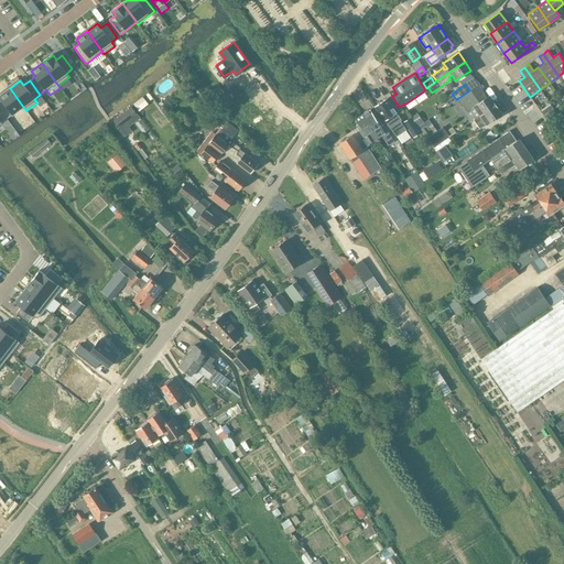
[(0,96),(2,100),(0,101),(0,109),(7,119),(23,107),(10,88),(0,95),(0,96)]
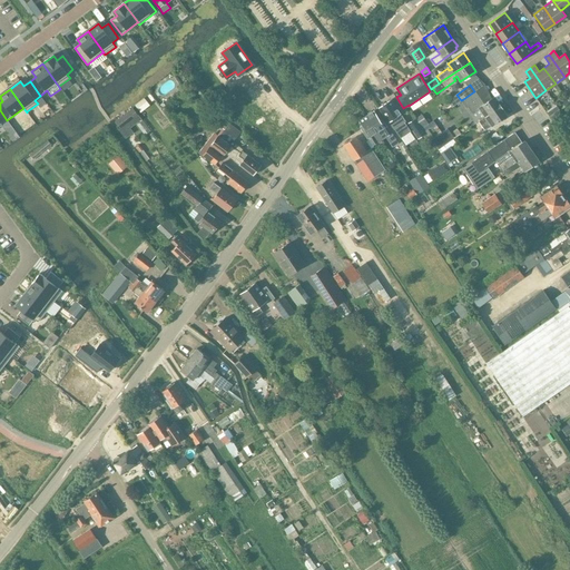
[(484,117),(500,106),(493,97),(483,104),(474,91),(463,99),(461,100),(465,108),(468,107),(472,112),(479,108),(484,117)]
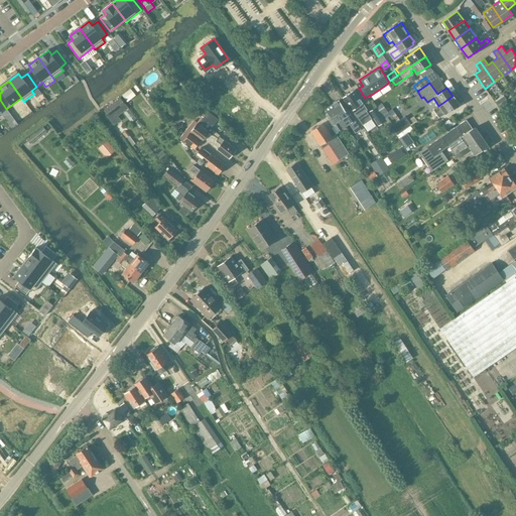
[(128,102),(136,96),(130,89),(122,95),(128,102)]
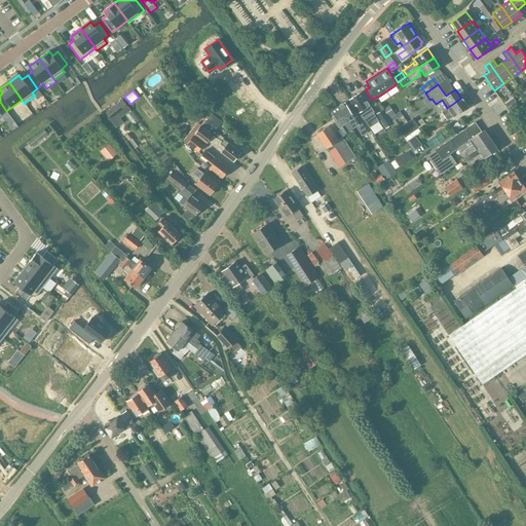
[(361,91),(348,100),(358,113),(359,112),(363,119),(365,118),(370,126),(379,121),(373,112),(374,112),(361,91)]
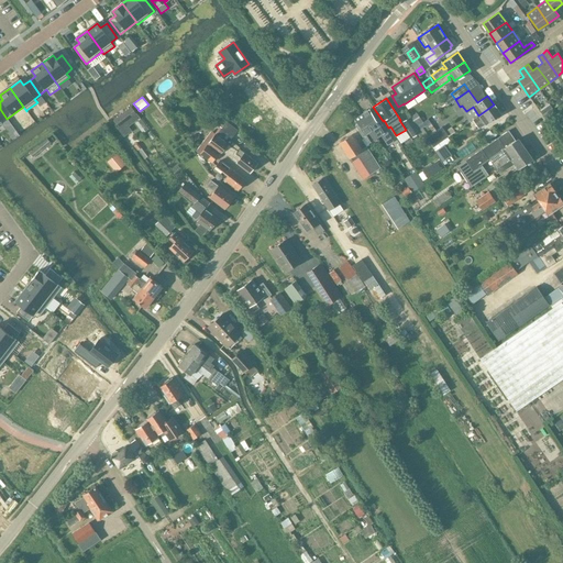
[(543,116),(553,109),(552,109),(549,103),(540,110),(543,114),(543,116)]
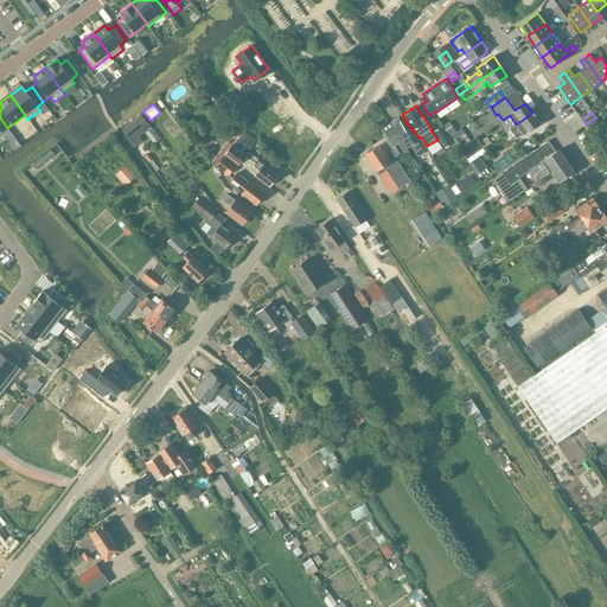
[(540,122),(532,113),(516,125),(510,129),(516,139),(540,122)]
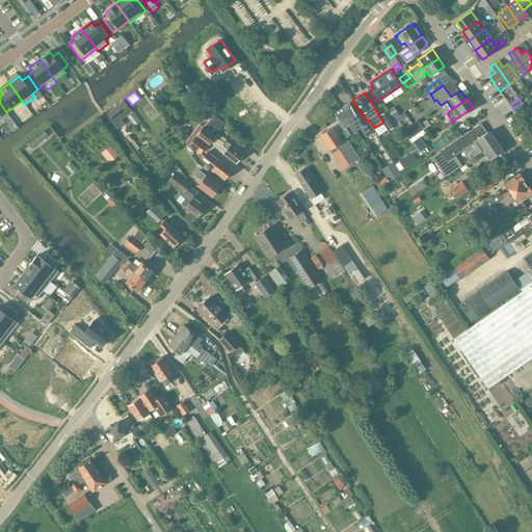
[(112,120),(129,107),(124,101),(107,113),(112,120)]
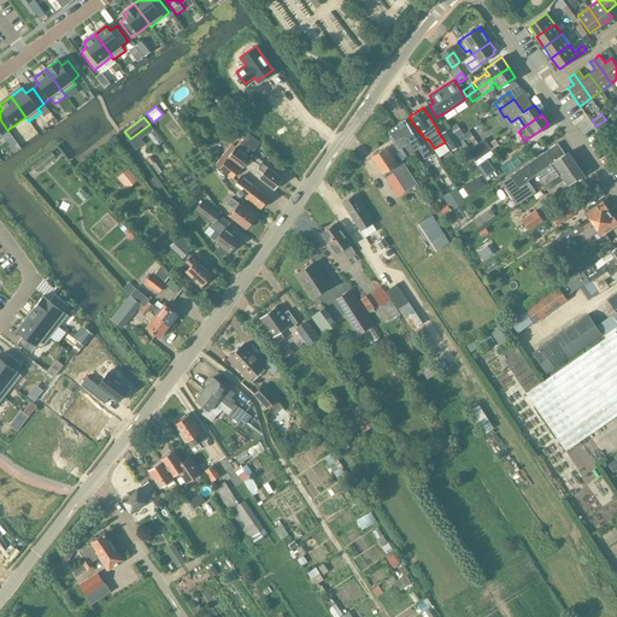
[(397,125),(413,151),(418,147),(421,152),(419,152),(424,159),(430,154),(423,144),(417,135),(410,123),(407,124),(404,121),(397,125)]
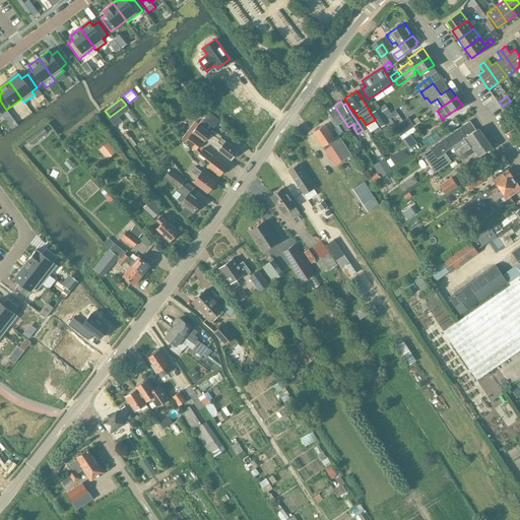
[(379,109),(385,117),(391,114),(385,105),(379,109)]
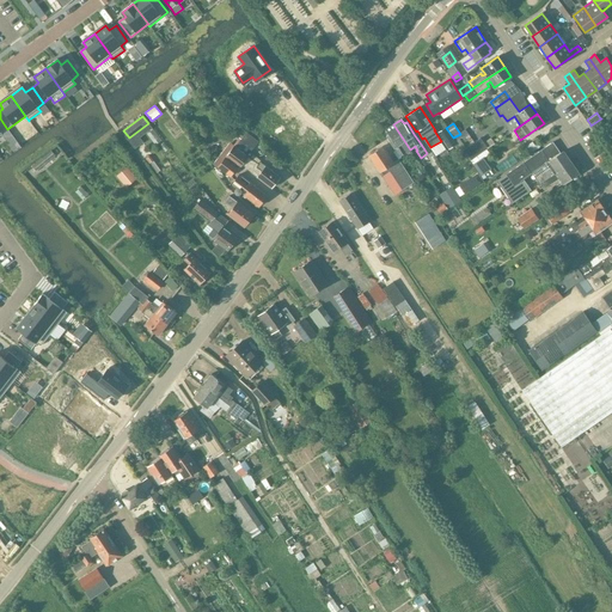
[(410,150),(393,124),(385,129),(389,134),(386,135),(399,157),(405,153),(410,150)]
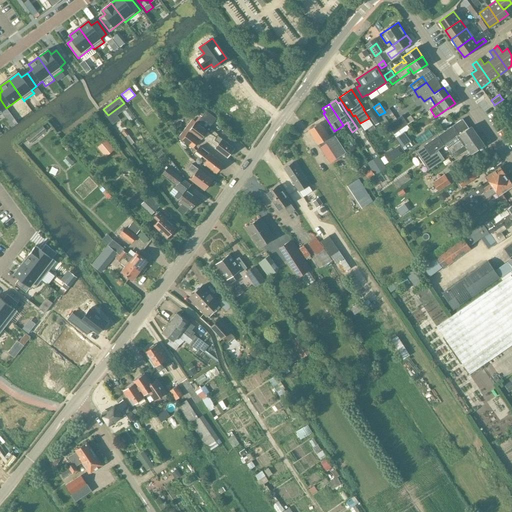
[(379,116),(379,115),(373,107),(366,111),(375,125),(382,121),(379,116)]
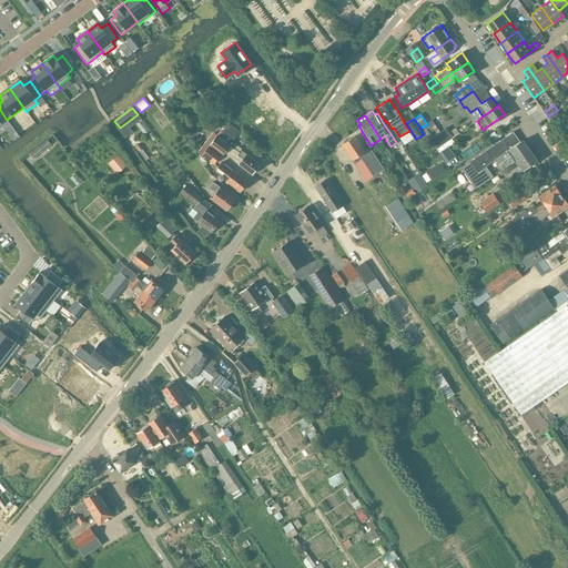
[(7,120),(1,124),(2,125),(1,125),(6,130),(11,125),(7,120)]
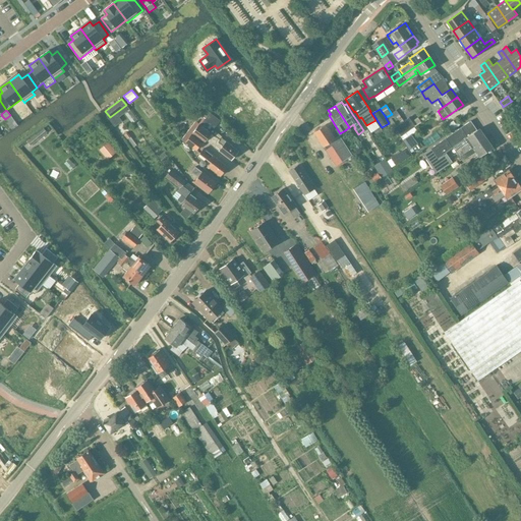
[(210,113),(206,119),(215,126),(219,121),(210,113)]
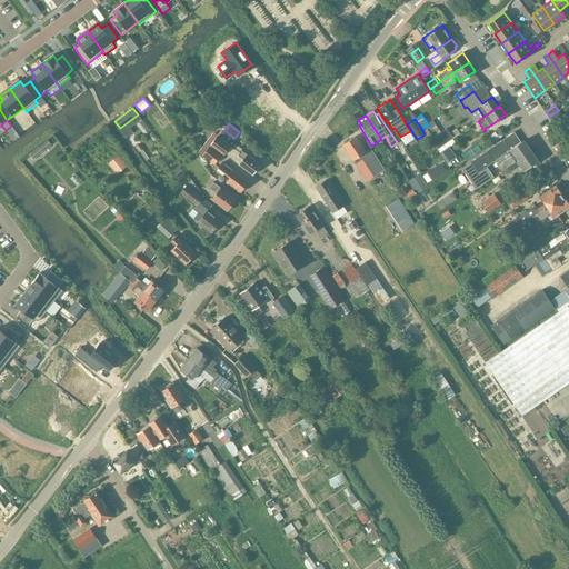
[(431,139),(438,148),(452,137),(446,128),(431,139)]
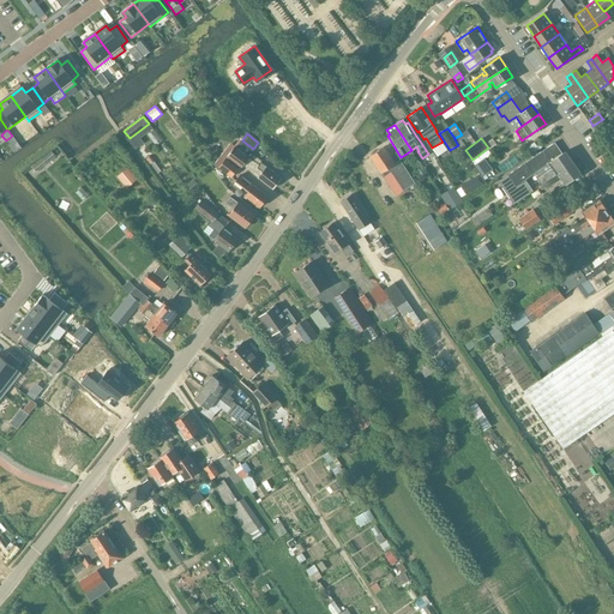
[(247,169),(272,188),(281,178),(266,167),(262,163),(256,158),(254,161),(250,157),(248,156),(251,152),(253,149),(242,140),(240,139),(235,146),(227,157),(241,168),(242,166),(247,169)]
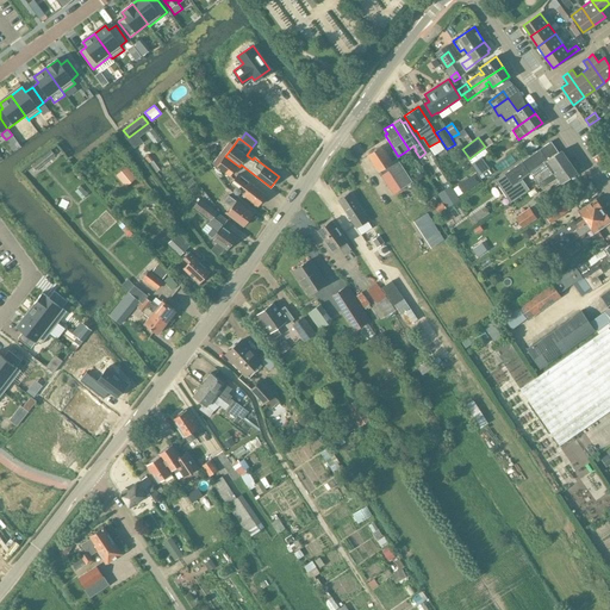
[(551,142),(504,174),(495,181),(510,203),(537,184),(545,179),(545,178),(568,161),(561,150),(558,153),(551,142)]
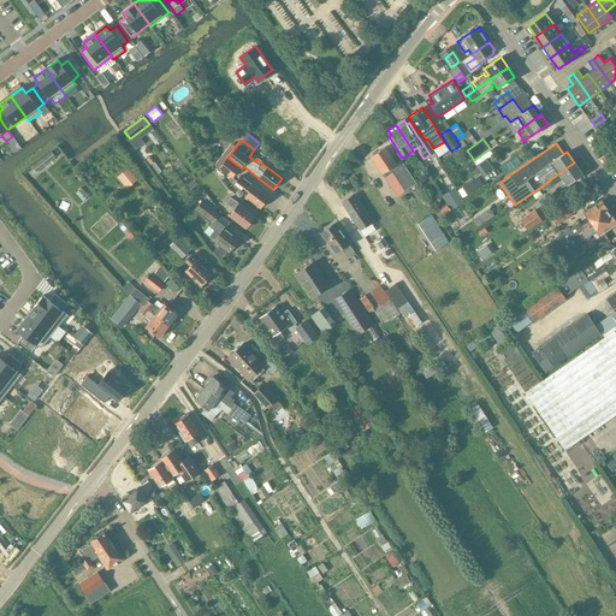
[(527,148),(532,155),(540,150),(535,143),(527,148)]
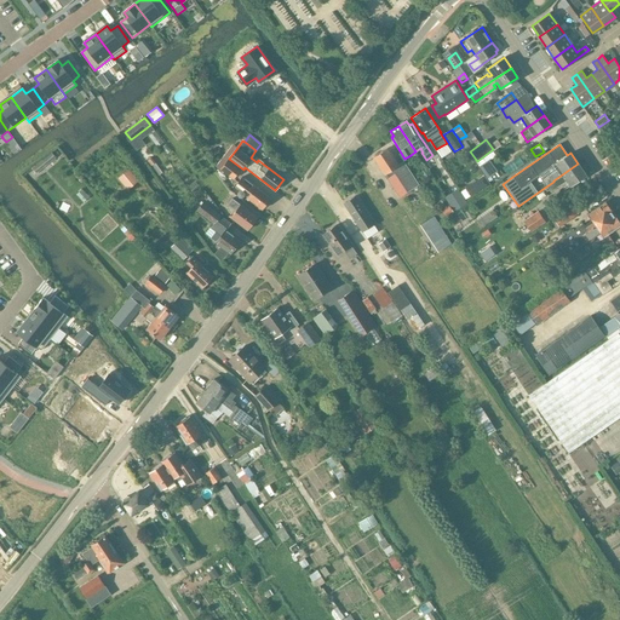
[(388,148),(373,158),(385,176),(386,174),(389,178),(395,174),(407,193),(408,194),(420,185),(419,184),(405,162),(400,166),(388,148)]
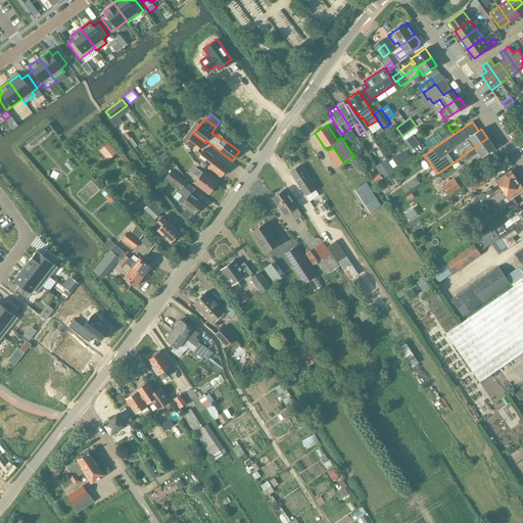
[(44,129),(28,142),(31,146),(47,133),(44,129)]
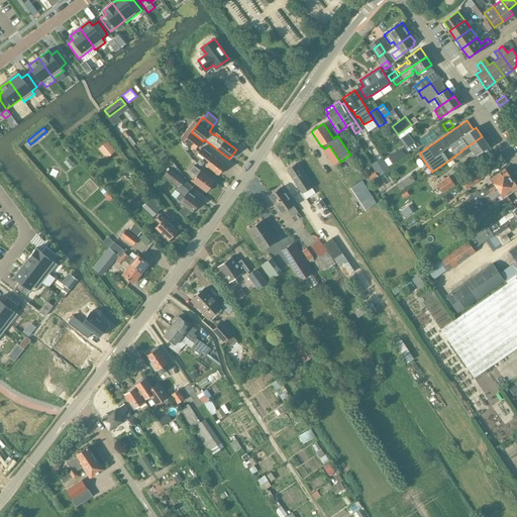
[(187,129),(180,138),(184,142),(185,141),(191,133),(187,129)]
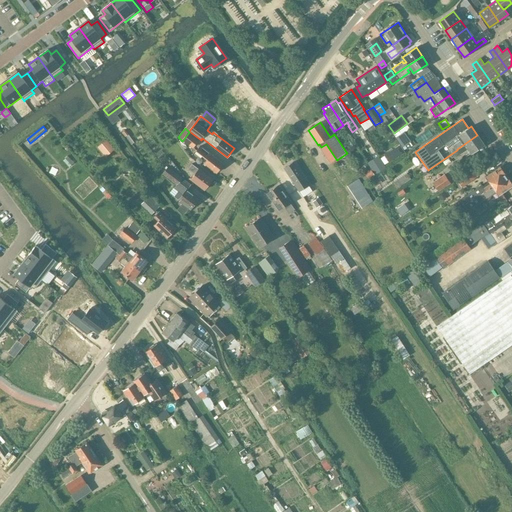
[(189,132),(183,140),(193,148),(199,139),(189,132)]
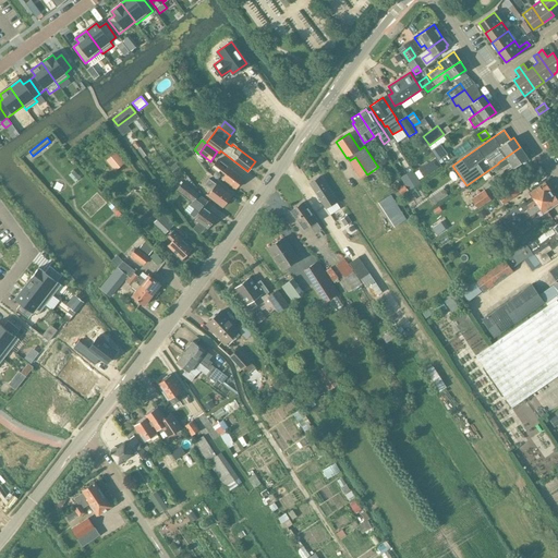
[(441,158),(447,155),(440,145),(432,150),(438,160),(441,158)]
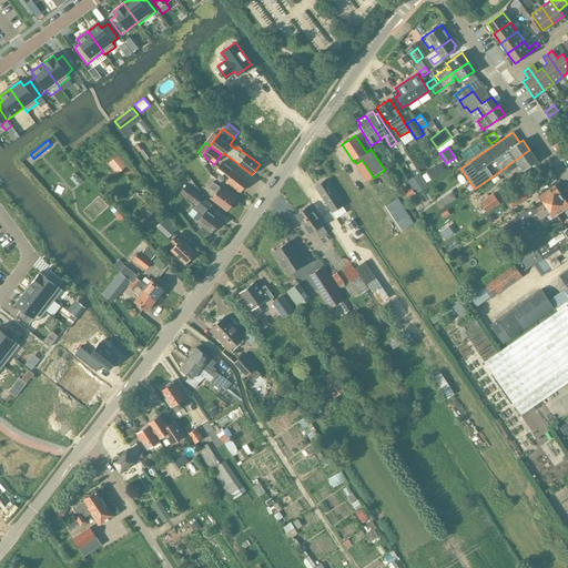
[(507,165),(507,166),(500,171),(501,172),(499,173),(500,175),(503,174),(504,175),(518,165),(521,171),(537,160),(529,150),(507,165)]
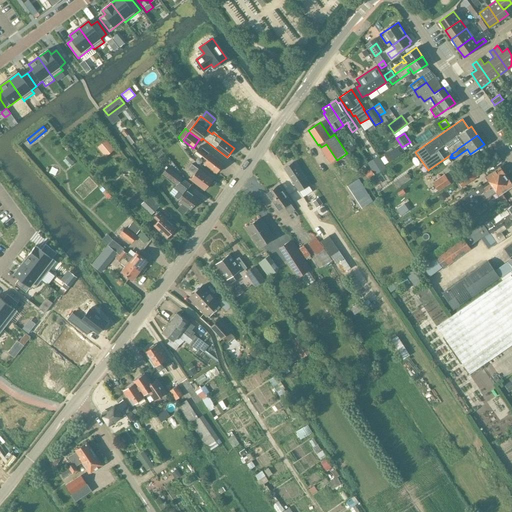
[(99,145),(107,157),(116,150),(109,139),(99,145)]
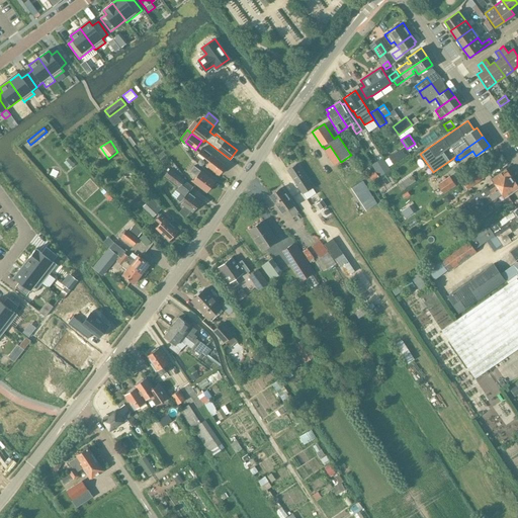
[(223,169),(226,166),(202,148),(199,153),(197,155),(203,160),(205,157),(209,161),(206,165),(219,175),(220,173),(222,174),(224,171),(223,169)]
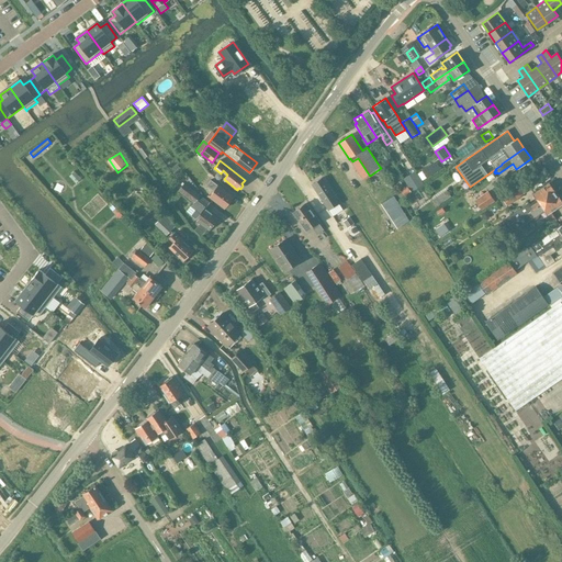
[(429,166),(423,170),(427,178),(435,173),(429,166)]
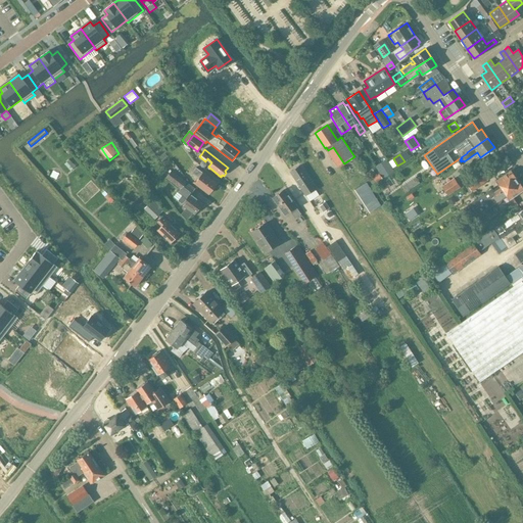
[(384,179),(394,172),(388,162),(377,169),(384,179)]
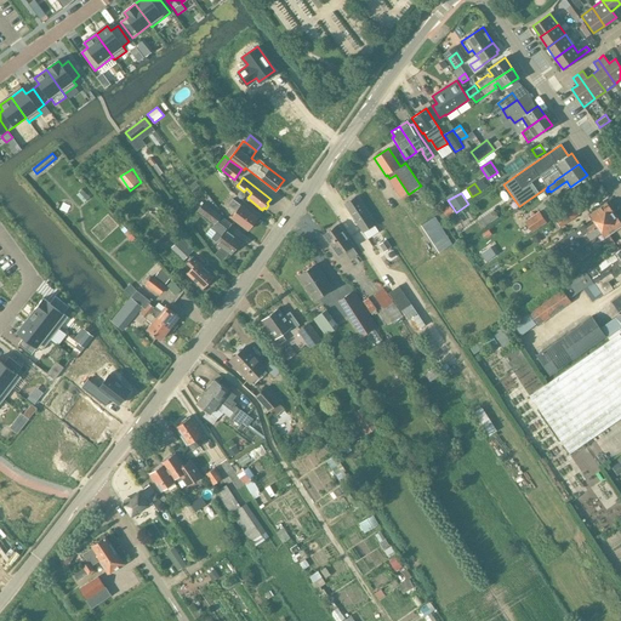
[(355,197),(343,204),(366,239),(382,229),(377,222),(374,224),(355,197)]
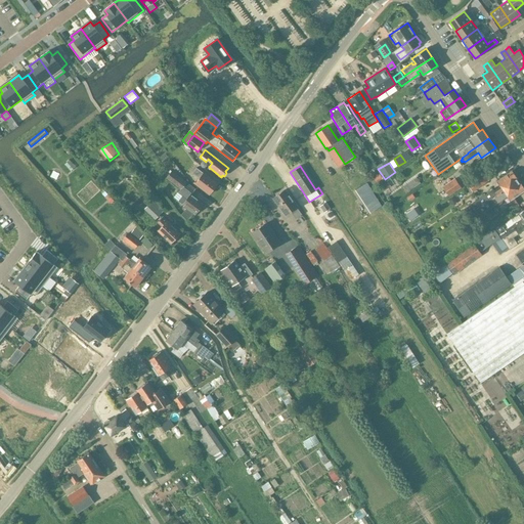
[(213,188),(217,183),(197,168),(193,172),(200,177),(194,183),(209,194),(210,192),(212,192),(214,190),(213,188)]
